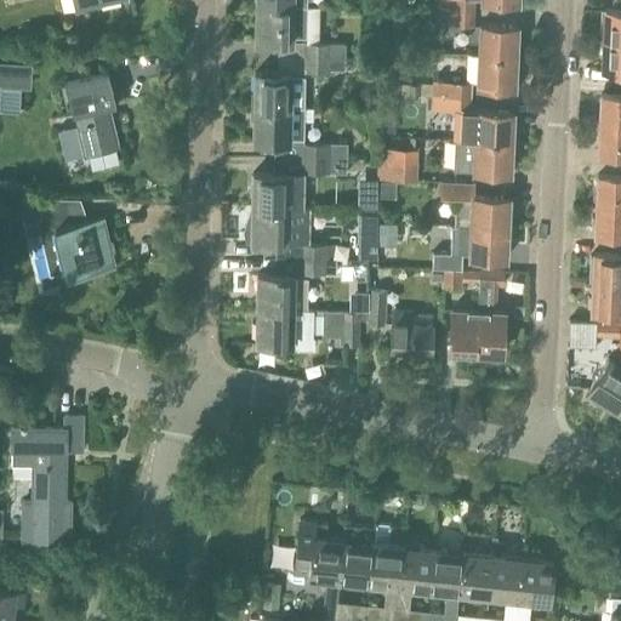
[(439,0),(439,9),(451,10),(474,11),(474,0),(500,0),(519,1),(519,0),(439,0)]
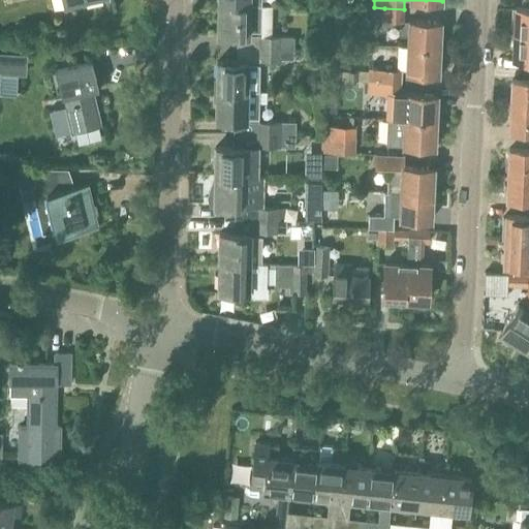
[(238,34),(247,34),(260,34),(261,5),(249,5),(219,4),(219,34),(238,34)]
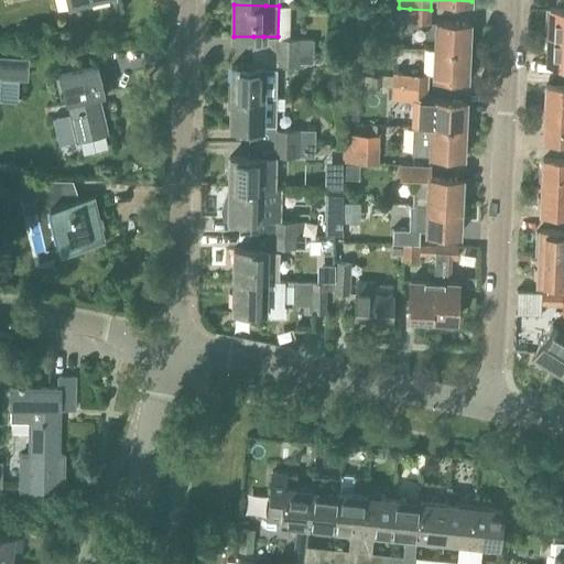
[(563,8),(551,8),(550,35),(563,35),(563,8)]
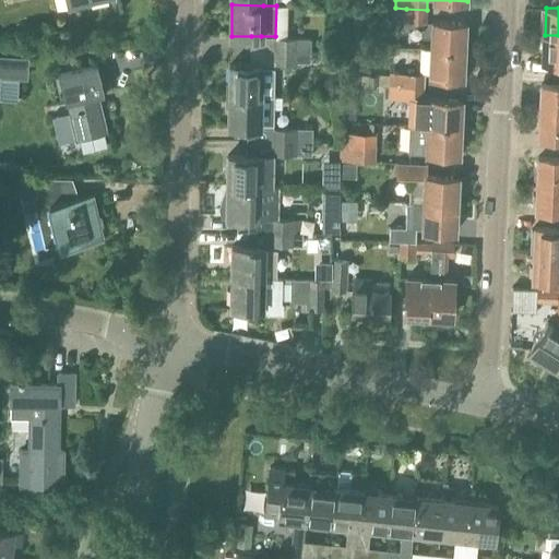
[(401,18),(406,19),(406,22),(427,23),(427,10),(406,9),(401,9),(401,18)]
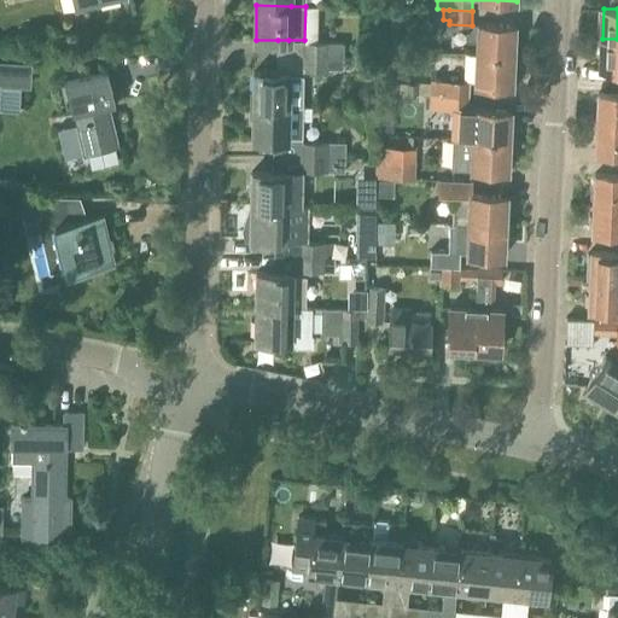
[(476,54),(514,57),(516,25),(477,24),(476,54)]
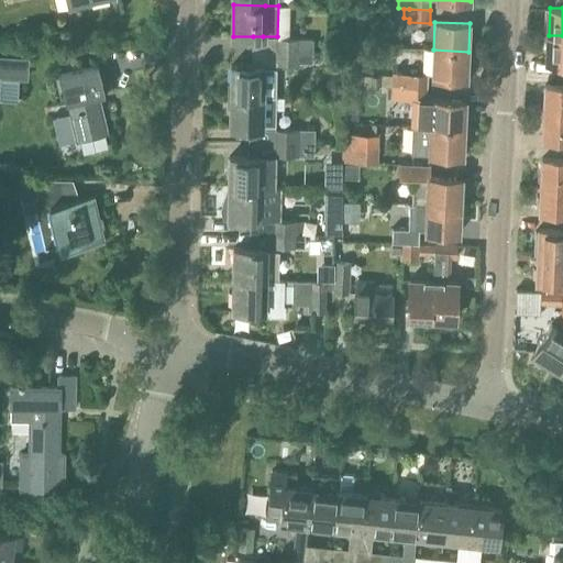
[(349,25),(348,37),(360,39),(361,26),(349,25)]
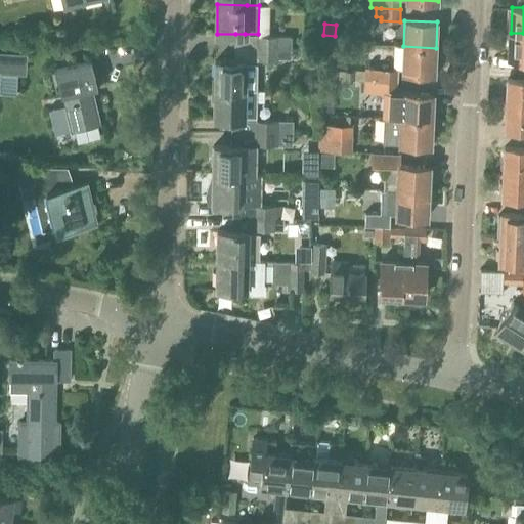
[(523,33),(511,33),(509,57),(523,57),(523,33)]
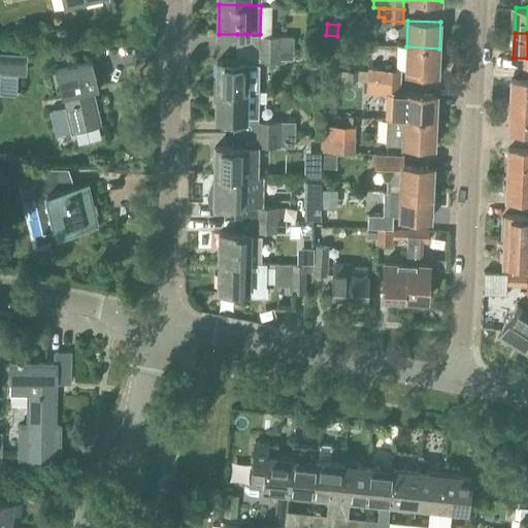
[(294,50),(294,36),(260,36),(260,48),(294,50)]
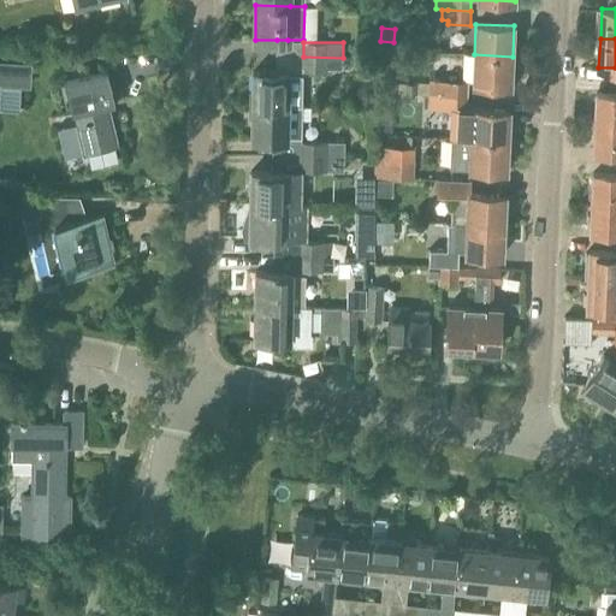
[(473,84),(511,87),(513,57),(474,54),(473,84)]
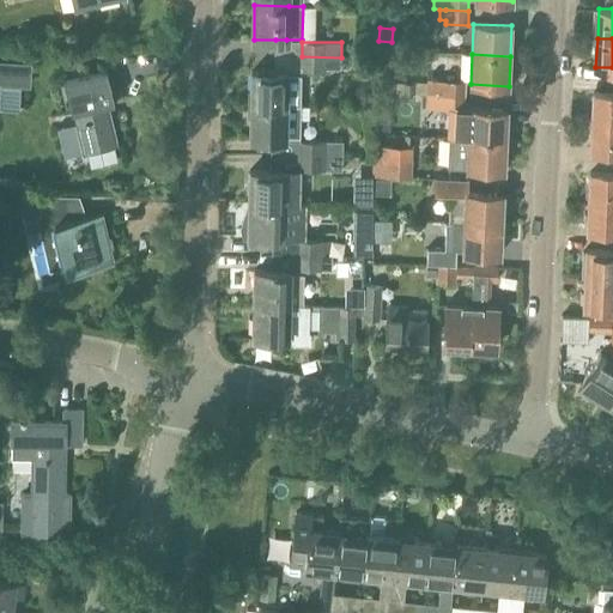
[(302,56),(302,71),(328,72),(328,68),(341,68),(341,58),(302,56)]
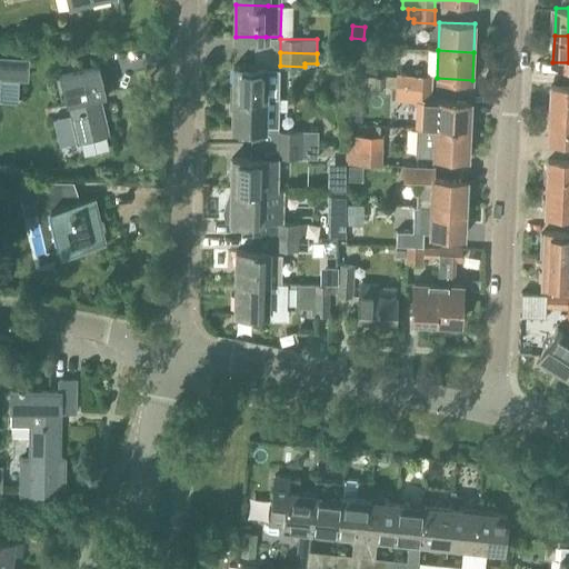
[(25,56),(0,56),(0,75),(25,76),(25,56)]
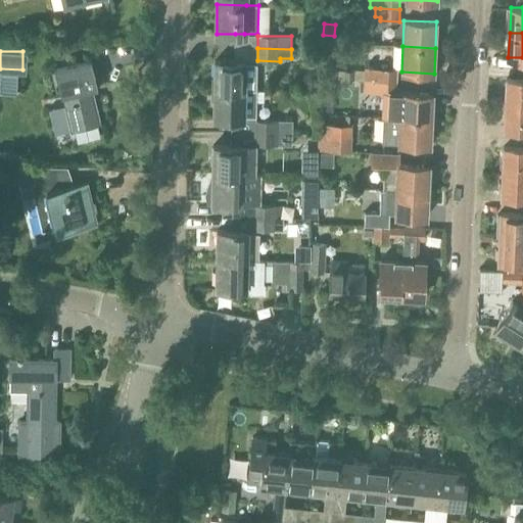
[(92,60),(54,68),(56,75),(60,96),(62,96),(70,130),(100,124),(94,96),(91,96),(90,89),(98,87),(95,75),(92,60)]
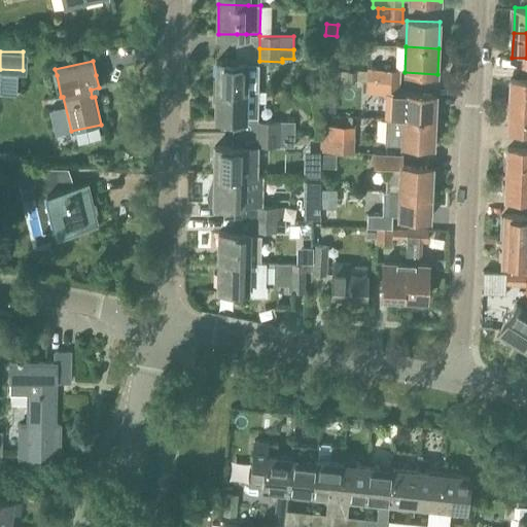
[(217,62),(216,75),(216,90),(246,91),(259,91),(259,64),(247,64),(247,62),(246,62),(236,62),(217,62)]
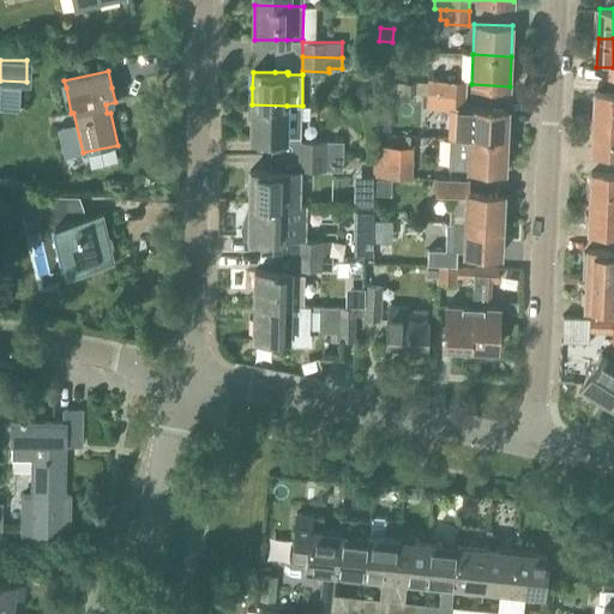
[(465,88),(465,82),(443,80),(443,83),(428,82),(428,88),(427,95),(465,96),(465,88)]
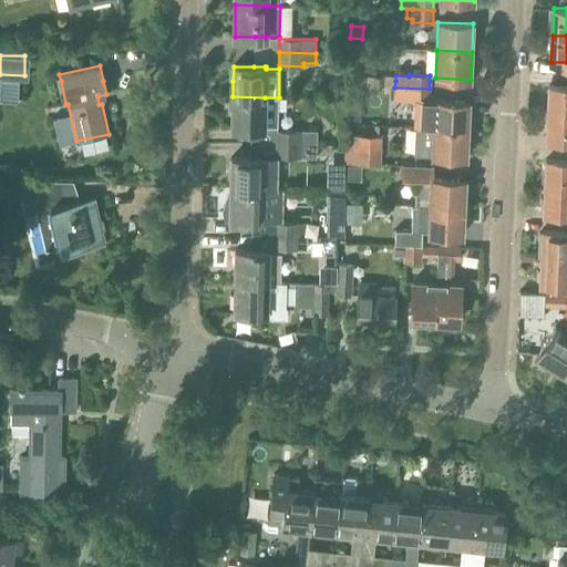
[(357,75),(357,84),(393,86),(394,78),(357,75)]
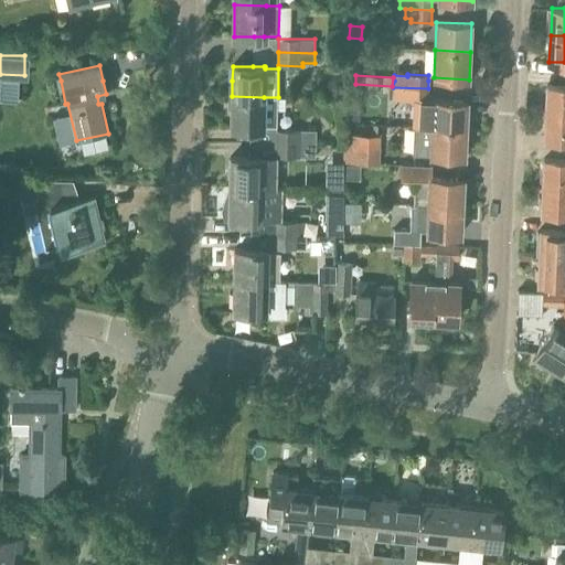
[(564,85),(547,85),(546,113),(564,113),(564,85)]
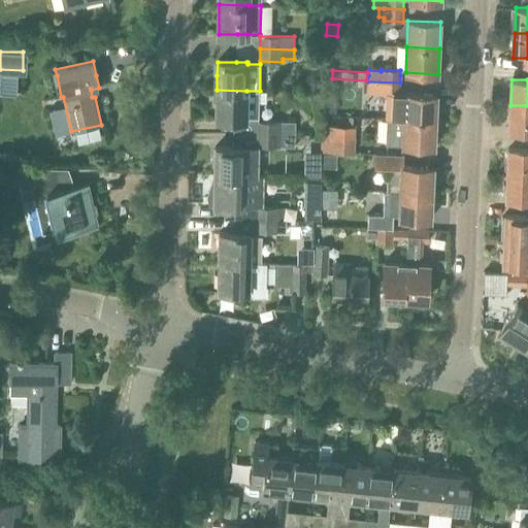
[(390,94),(389,101),(389,119),(435,121),(436,95),(404,93),(399,93),(400,83),(367,81),(367,93),(390,94)]
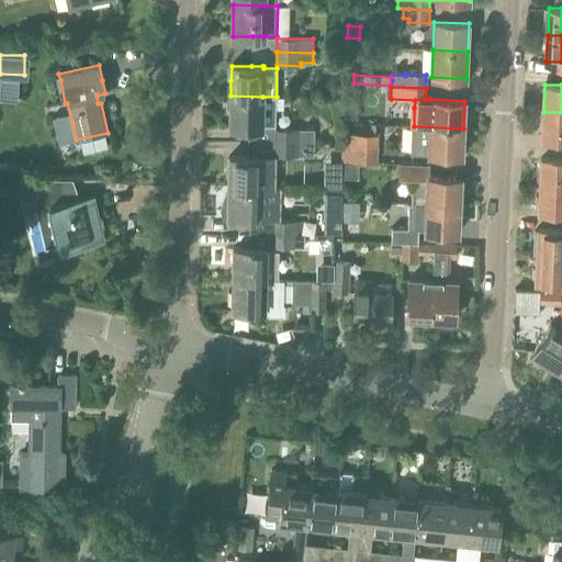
[(229,126),(262,127),(262,125),(277,125),(277,97),(262,97),(231,96),(229,126)]
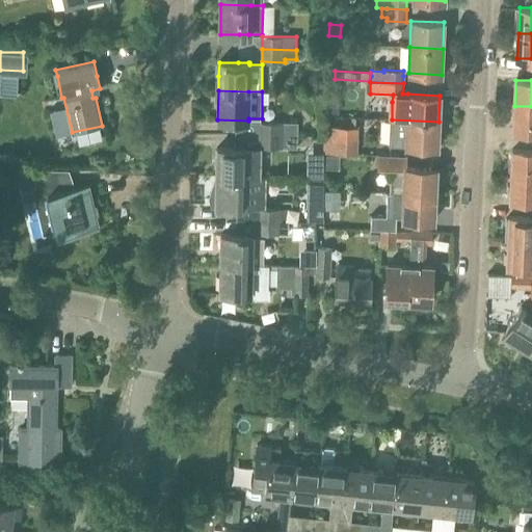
[(513,131),(531,131),(531,106),(514,106),(513,131)]
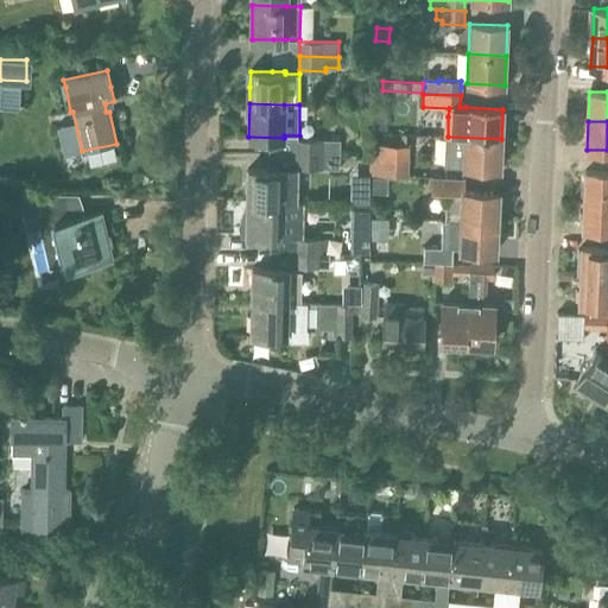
[(501,139),(448,137),(445,166),(500,168),(501,139)]
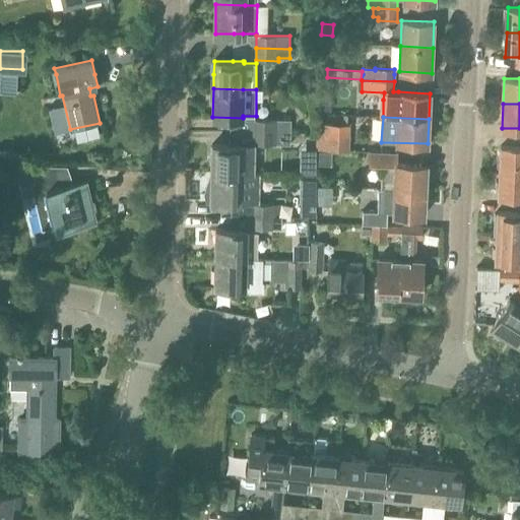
[(254,132),(290,133),(290,120),(254,120),(254,132)]
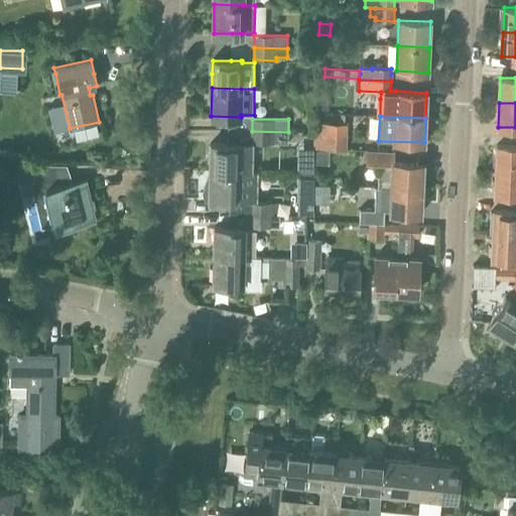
[(316,123),(315,148),(345,149),(347,124),(323,123),(316,123)]
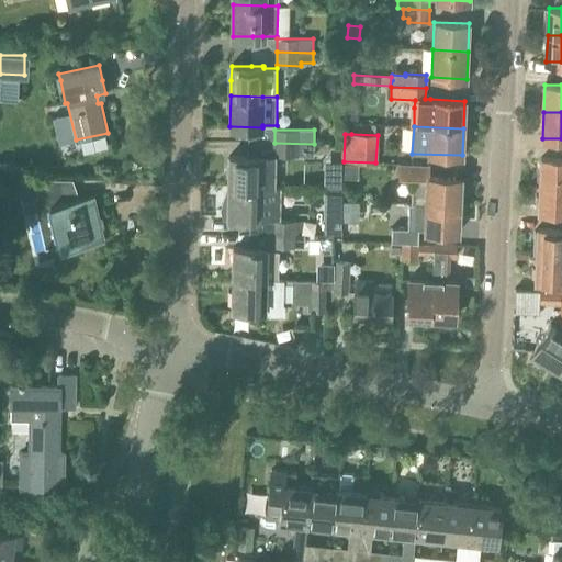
[(314,144),(274,143),(274,156),(313,157),(314,144)]
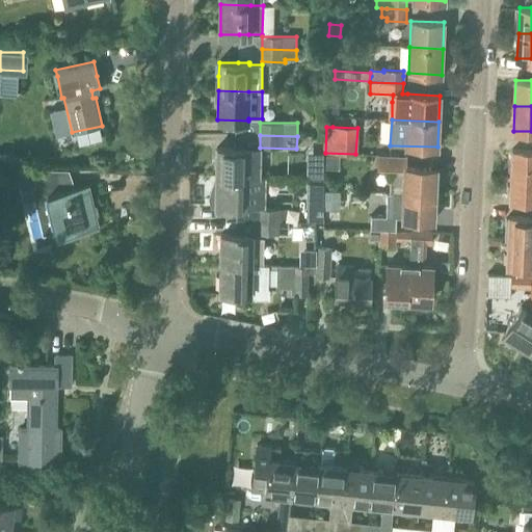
[(217,148),(216,178),(246,179),(248,179),(259,179),(260,150),(217,148)]
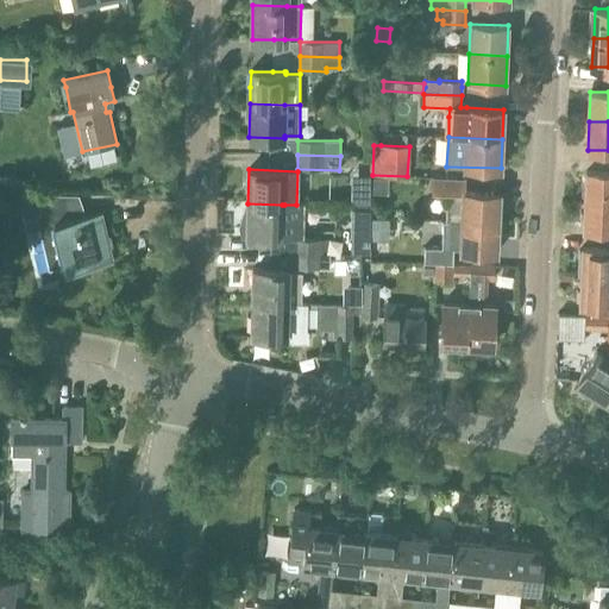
[(608,171),(588,171),(586,200),(608,201),(608,171)]
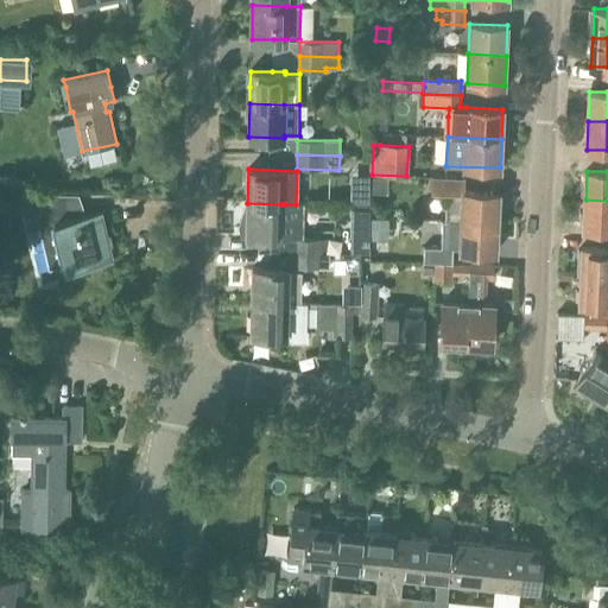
[(0,172),(0,187),(11,188),(12,173),(0,172)]
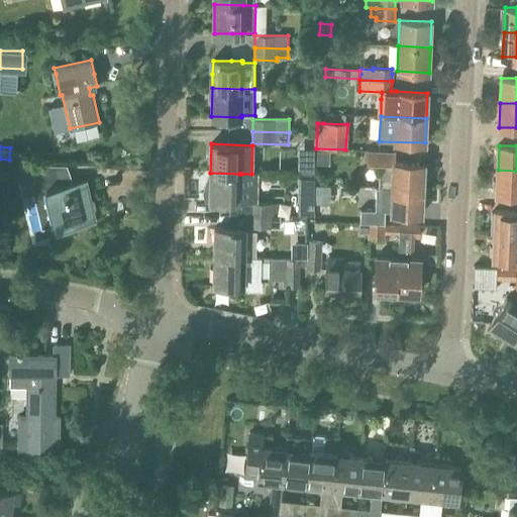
[(387,162),(388,151),(368,150),(367,163),(379,164),(378,187),(391,187),(423,189),(424,164),(387,162)]
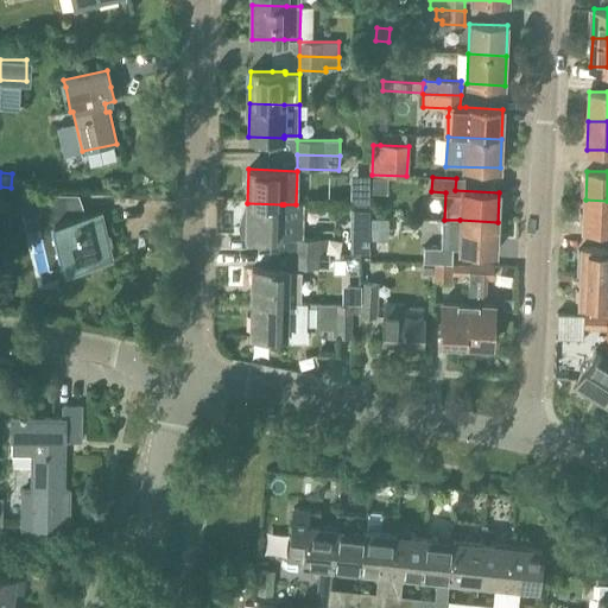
[(21,214),(55,216),(55,192),(23,191),(21,214)]
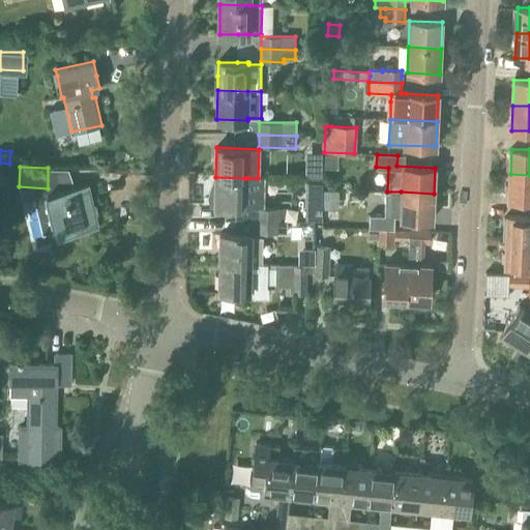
[(529,199),(529,175),(510,174),(509,199),(529,199)]
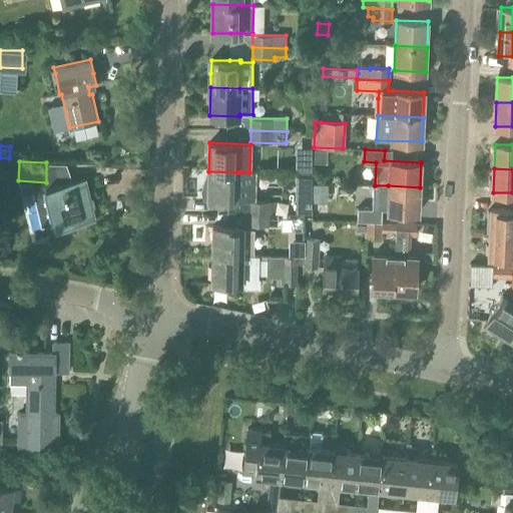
[(201,191),(203,199),(236,199),(236,197),(252,198),(253,172),(249,172),(239,172),(237,172),(208,171),(208,183),(204,183),(201,191)]
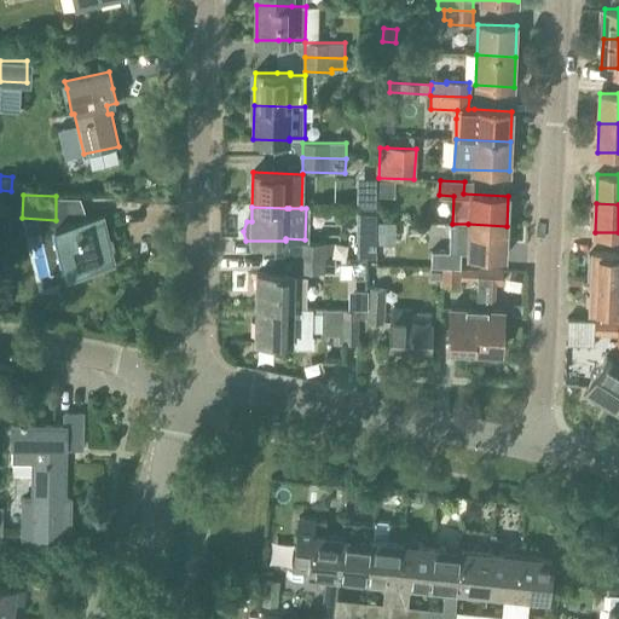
[(358,213),(358,230),(375,230),(375,213),(358,213)]
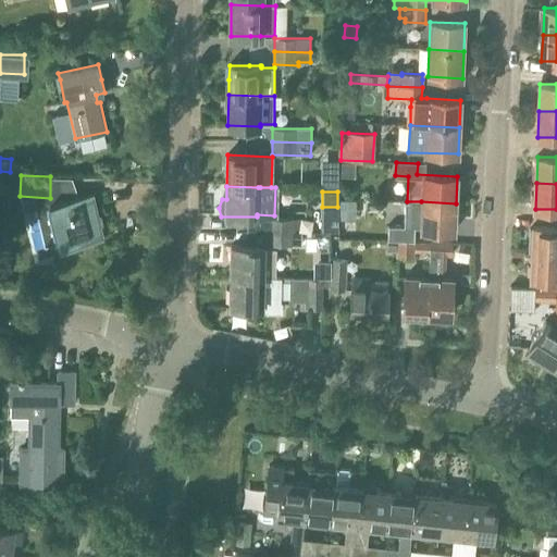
[(49,205),(37,208),(48,251),(104,239),(104,236),(102,236),(93,196),(95,195),(95,193),(49,203),(49,205)]
